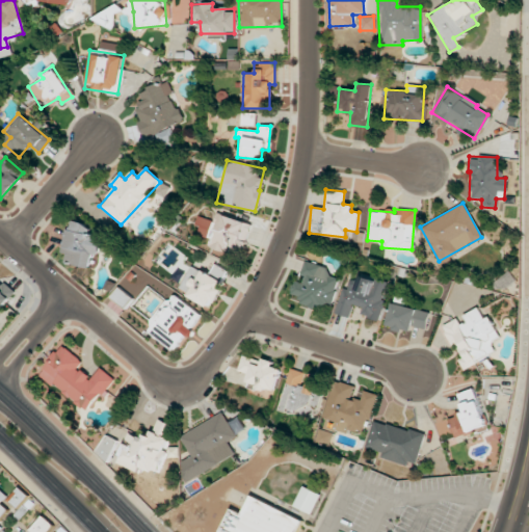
[(248,223),(214,213),(212,221),(199,217),(192,235),(207,239),(205,245),(238,256),(248,223)]
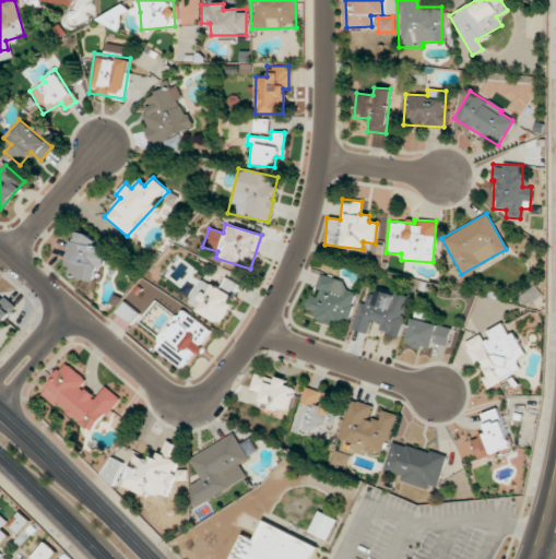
[(93,282),(96,265),(104,268),(108,249),(91,246),(93,236),(75,233),(73,240),(67,239),(61,265),(67,266),(64,275),(93,282)]
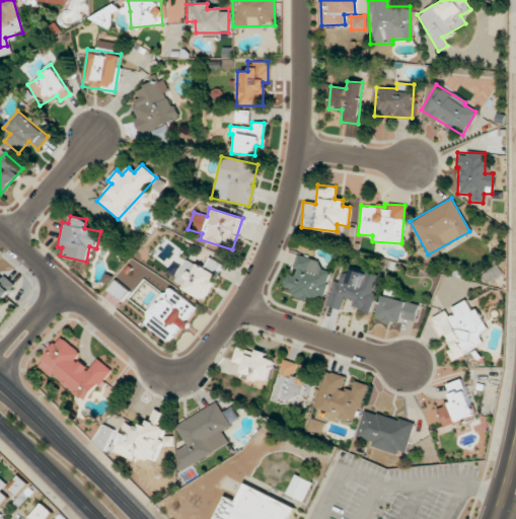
[(319,303),(328,272),(316,268),(318,262),(295,254),(290,272),(286,271),(281,286),(291,289),(289,296),(307,301),(307,300),(319,303)]
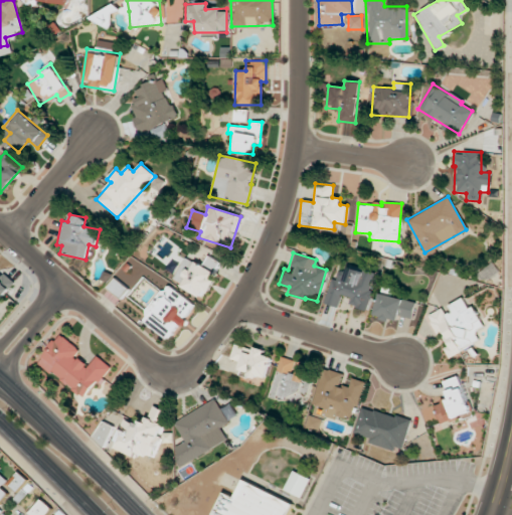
[(170,281),(201,298),(220,263),(206,255),(200,266),(183,256),(170,281)]
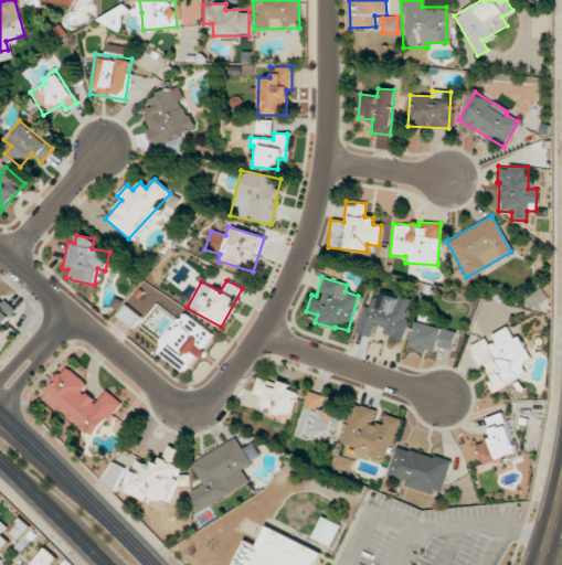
[(544,297),(539,288),(525,298),(530,307),(544,297)]
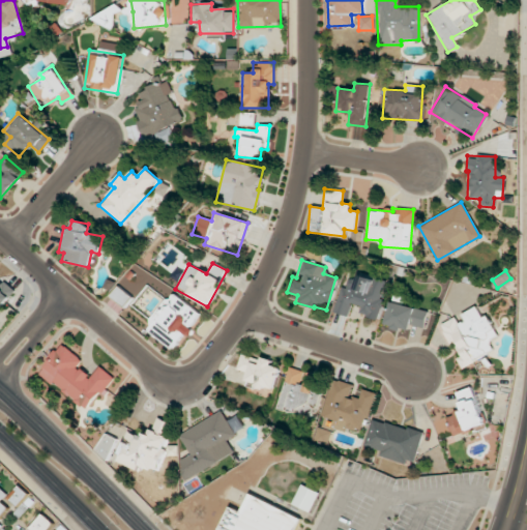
[(331,313),(347,316),(349,304),(359,306),(357,314),(376,318),(384,280),(355,274),(354,280),(347,278),(344,288),(338,287),(331,313)]
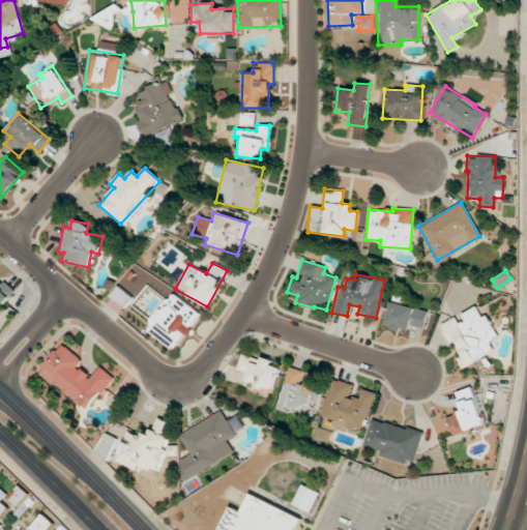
[(0,307),(12,293),(0,282),(0,307)]
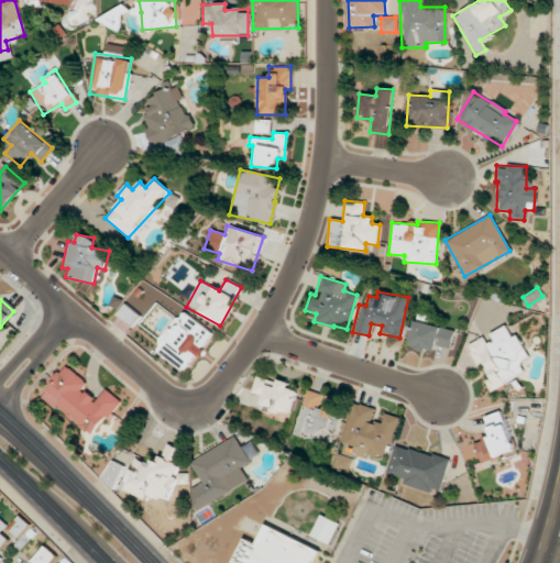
[(211,335),(183,310),(151,346),(179,372),(211,335)]
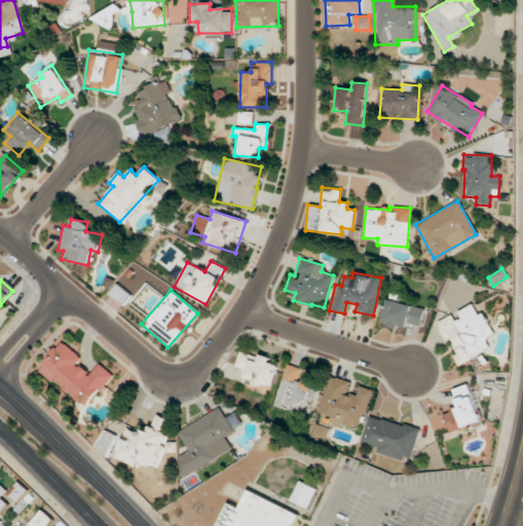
[(423,309),(385,299),(379,323),(404,329),(406,323),(418,326),(423,309)]
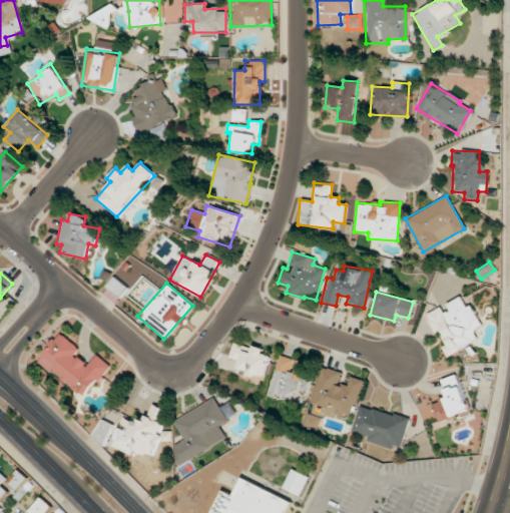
[(444,355),(476,340),(471,329),(479,325),(469,304),(464,307),(459,297),(442,305),(442,306),(424,314),(434,334),(439,331),(445,344),(440,346),(444,355)]
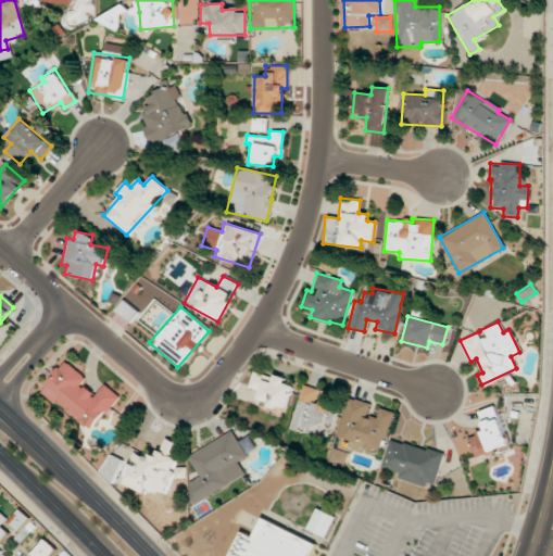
[(39,392),(90,431),(117,395),(102,384),(95,395),(80,384),(85,378),(62,361),(39,392)]
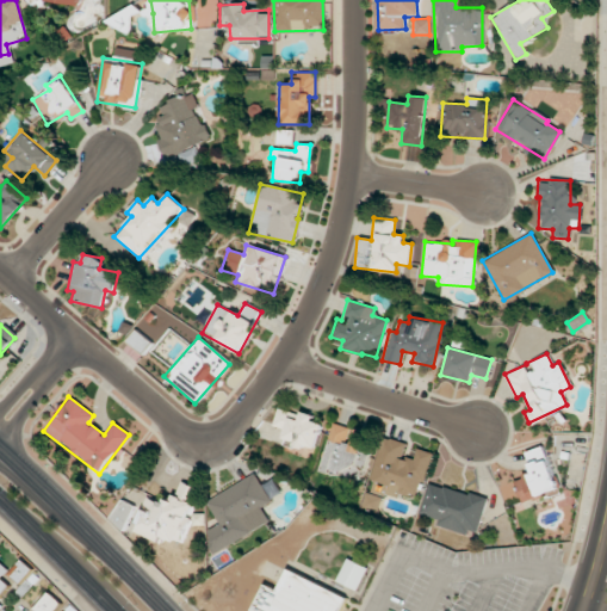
[(271,426),(283,430),(279,442),(313,451),(321,424),(311,421),(313,418),(277,407),(271,426)]
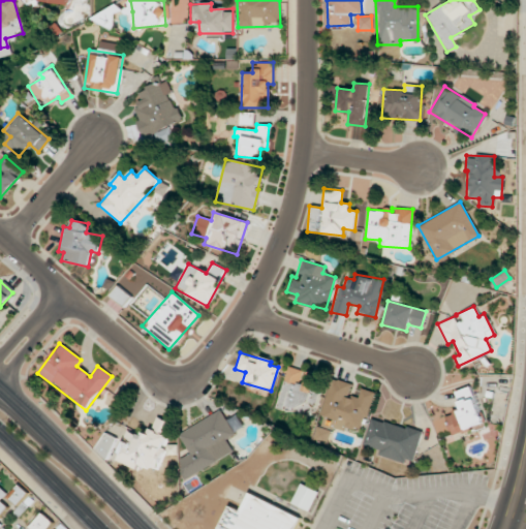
[(276,405),(312,414),(319,387),(298,381),(301,370),(286,366),(276,405)]
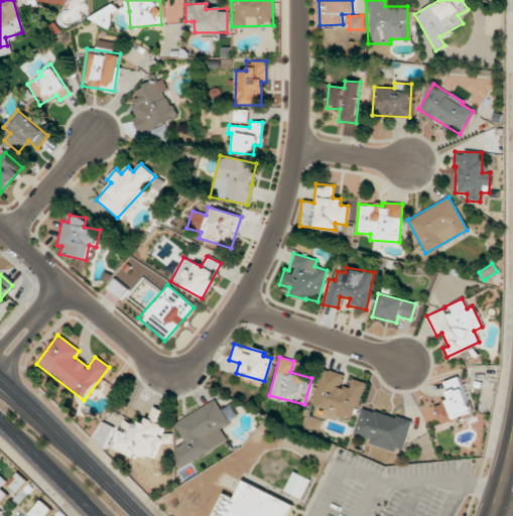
[(363,382),(351,379),(348,389),(338,386),(342,374),(322,369),(311,405),(314,406),(312,413),(351,424),(363,382)]
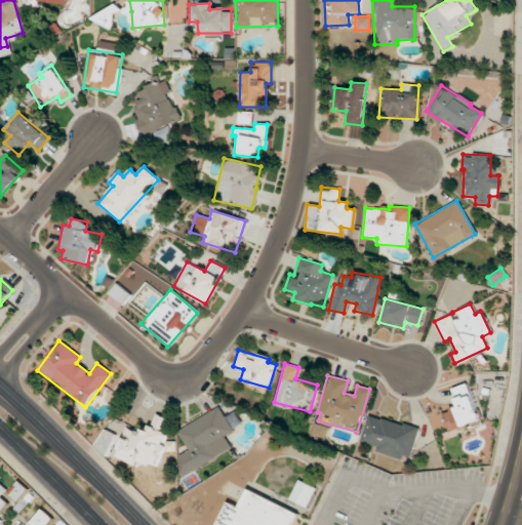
[(450,388),(456,406),(442,411),(447,431),(478,421),(466,384),(450,388)]
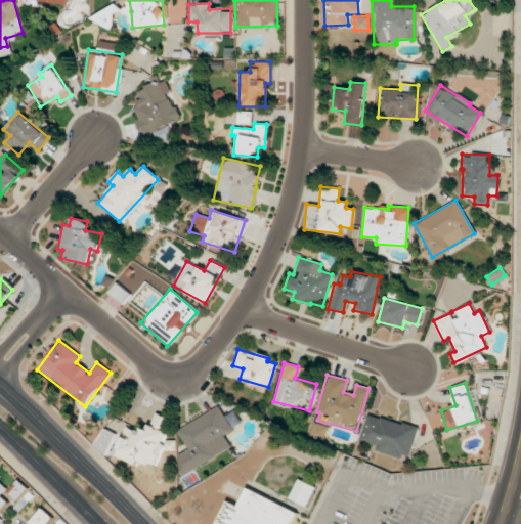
[(175,428),(186,449),(174,455),(182,473),(229,448),(222,435),(230,431),(218,406),(175,428)]
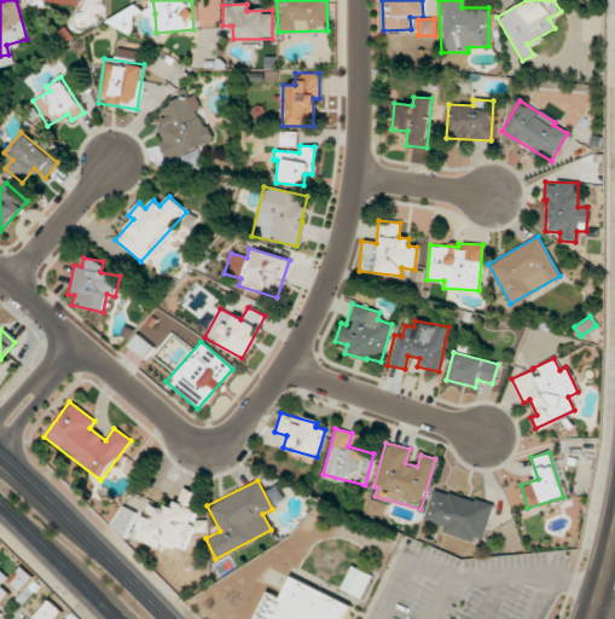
[(148,502),(133,538),(162,550),(163,544),(179,551),(202,496),(181,487),(172,512),(148,502)]
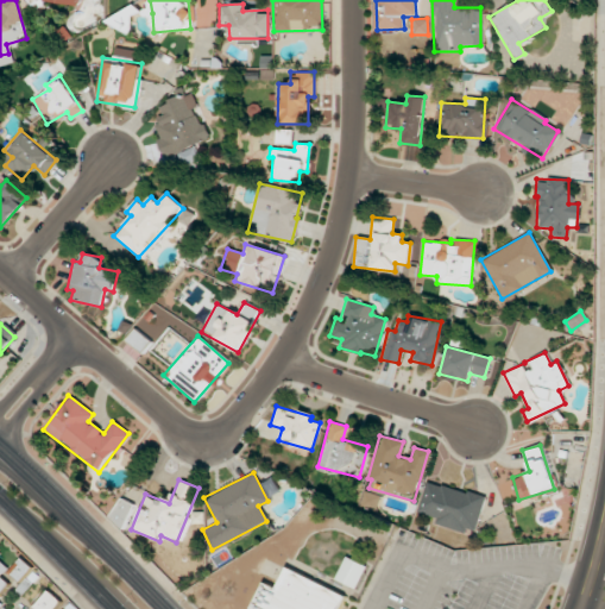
[(483,496),(424,481),(416,512),(434,516),(432,525),(464,533),(465,526),(474,528),(483,496)]
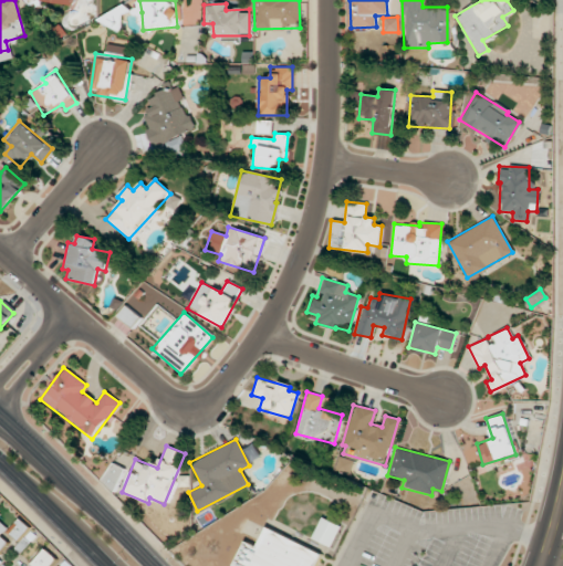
[(100,483),(114,490),(124,469),(111,462),(100,483)]
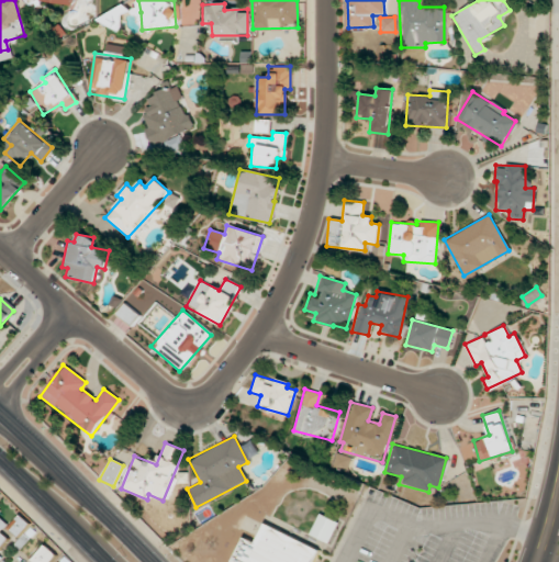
[(328,542),(337,521),(317,514),(310,536),(328,542)]
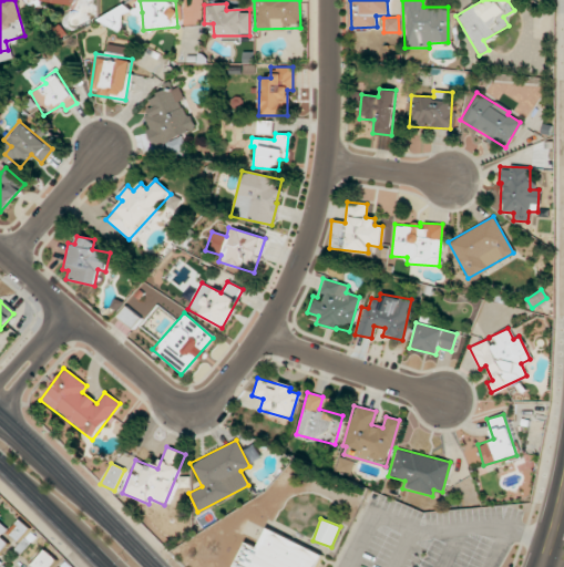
[(29,526),(17,519),(8,534),(20,540),(29,526)]
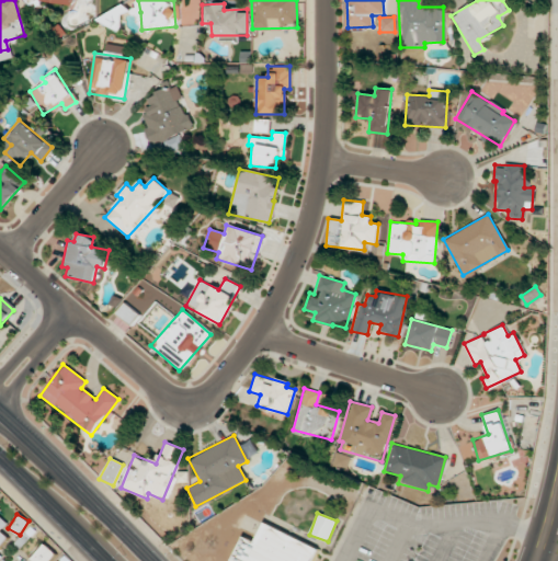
[(46,560),(54,553),(43,544),(30,559),(32,560),(46,560)]
